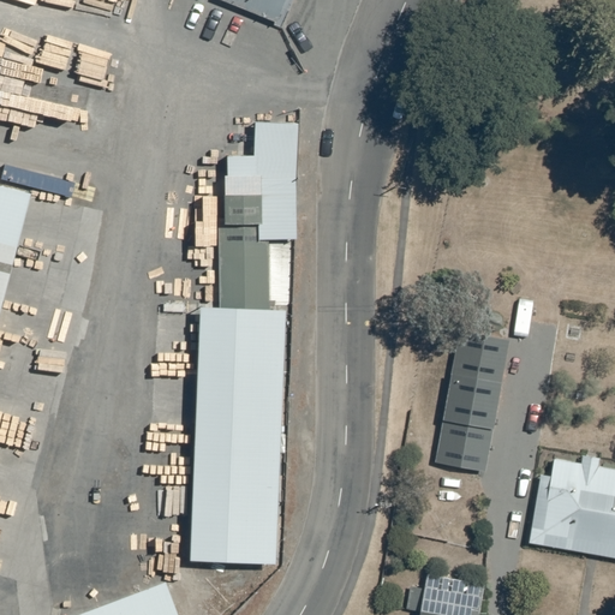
[(225,0),(276,22),(285,0),(225,0)]
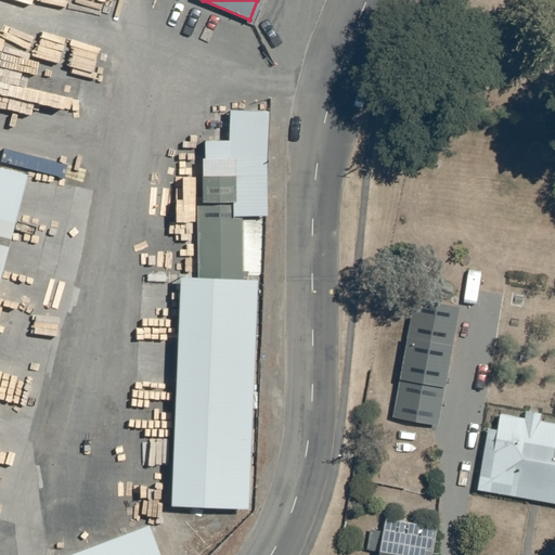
[(205,139),(205,156),(235,155),(235,199),(233,199),(233,215),(243,215),(268,215),(267,158),(269,110),(231,108),(229,139),(205,139)]
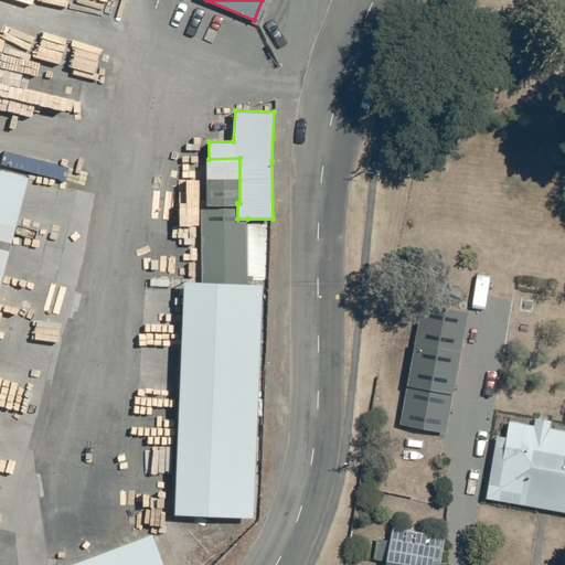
[(202,280),(248,283),(247,219),(237,219),(237,203),(240,203),(240,158),(209,159),(206,159),(206,178),(179,178),(179,215),(201,215),(202,280)]
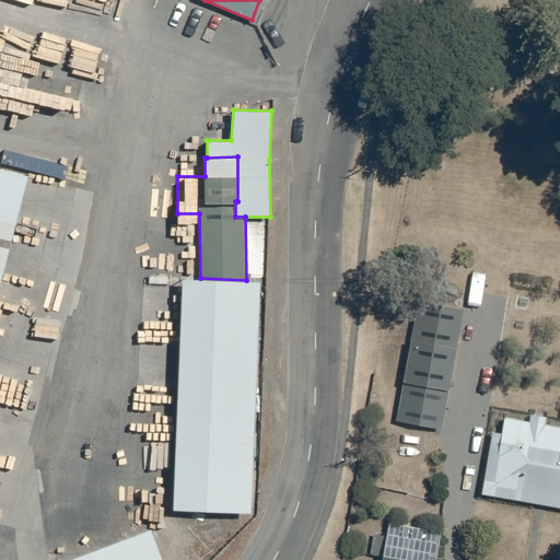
[(0,281),(28,174),(0,166),(0,281)]
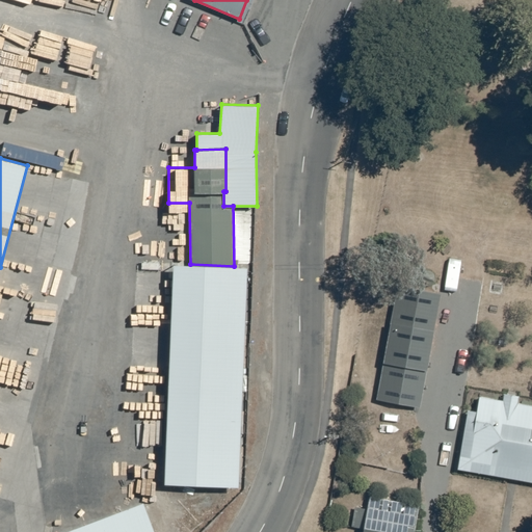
[(239,485),(246,266),(234,266),(190,264),(174,263),(164,482),(239,485)]
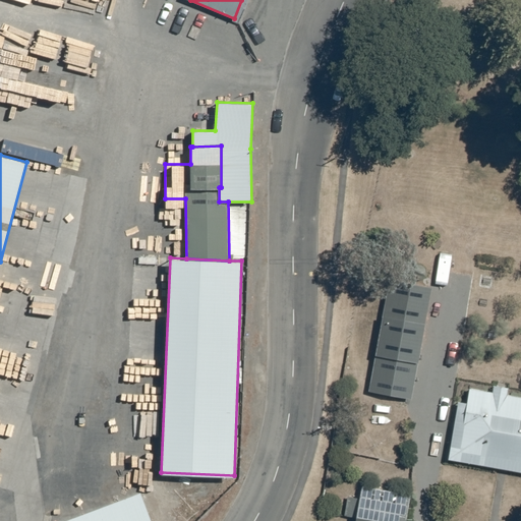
[(389,279),(374,354),(418,363),(432,286),(389,279)]
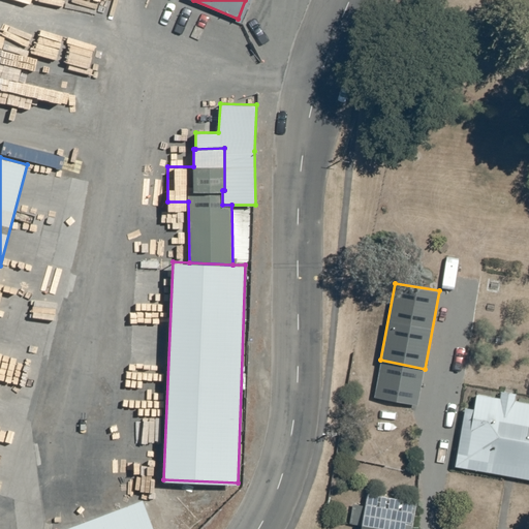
[(455,466),(528,478),(528,402),(515,400),(516,394),(501,391),(500,397),(476,393),(474,408),(465,406),(455,466)]
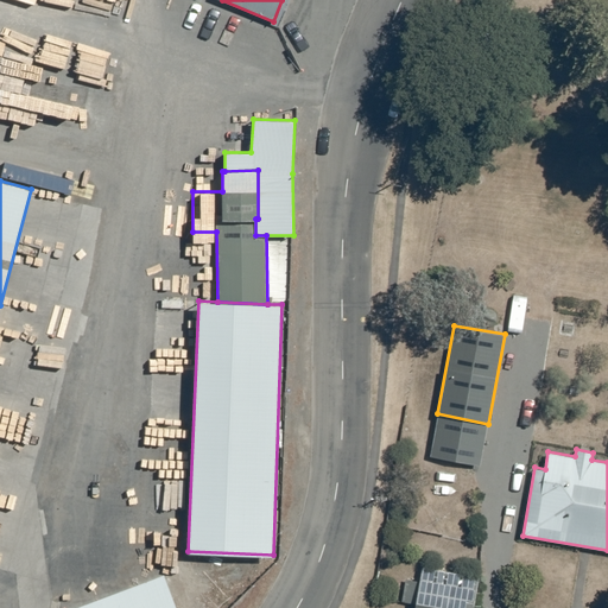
[(401,602),(416,605),(413,607),(473,607),(479,577),(423,567),(419,581),(406,578),(401,602)]
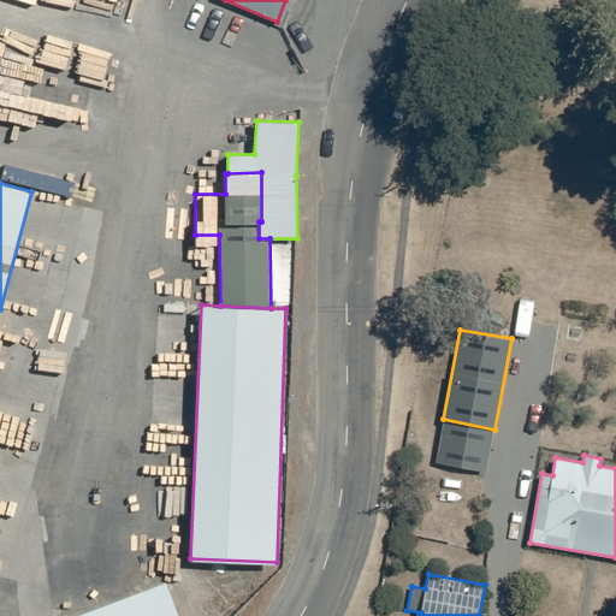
[(179,615),(166,580),(71,615),(179,615)]
